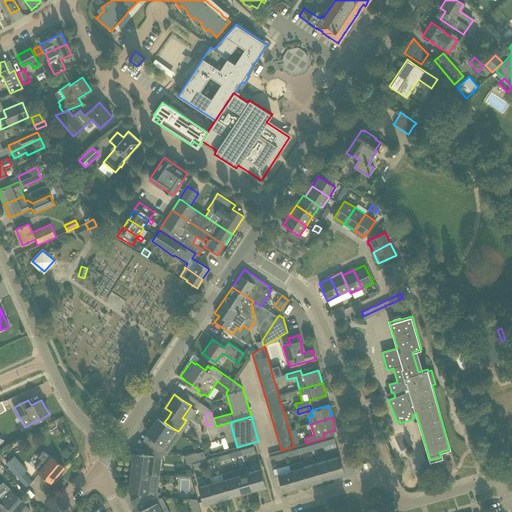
[(150,443),(149,445),(158,452),(164,452),(168,446),(164,444),(174,429),(164,422),(158,418),(148,432),(155,436),(150,443)]
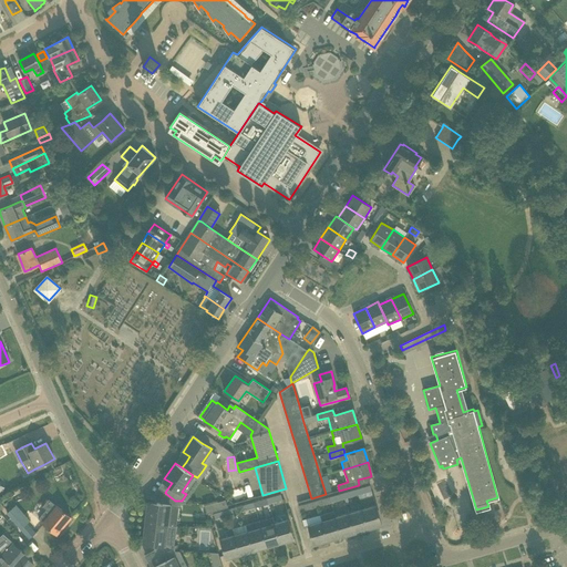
[(338,471),(321,475),(322,481),(340,475),(343,474),(342,470),(338,471)]
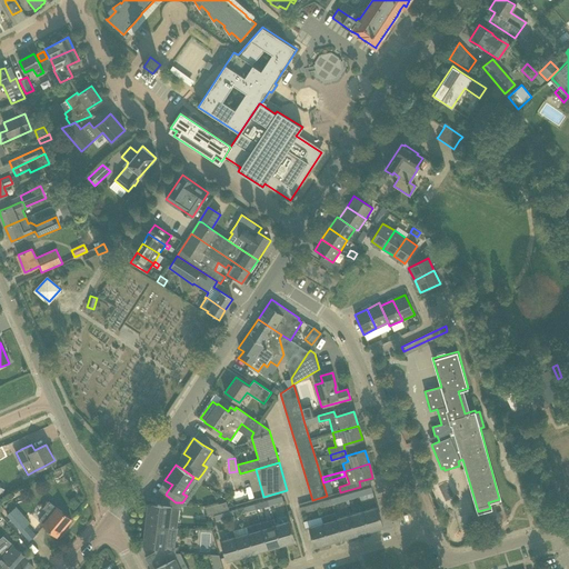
[(357,491),(359,497),(372,492),(371,487),(357,491)]
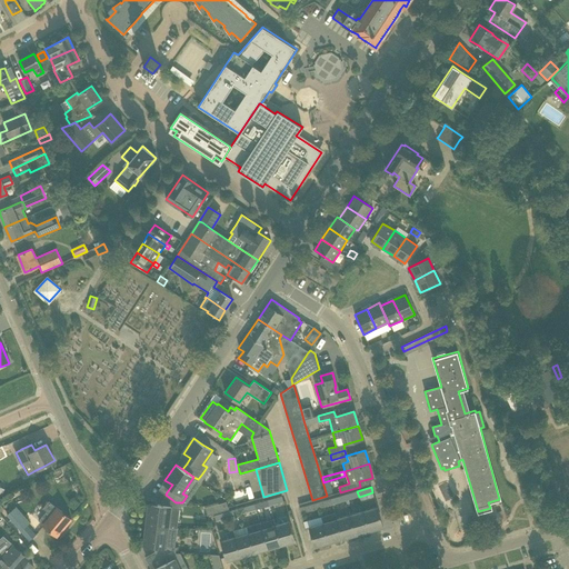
[(343,495),(346,500),(359,497),(357,491),(343,495)]
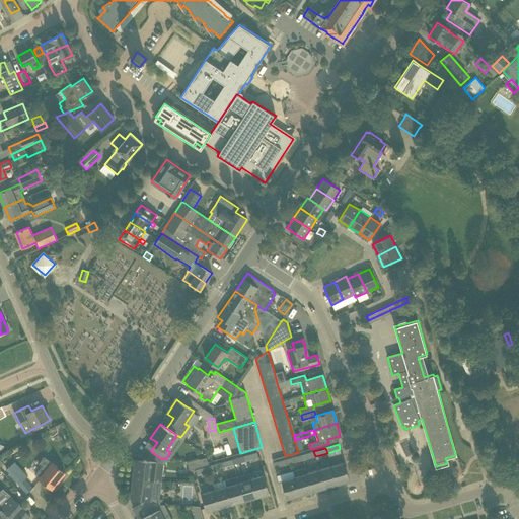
[(151,451),(147,457),(146,460),(144,459),(143,460),(144,460),(144,462),(135,461),(134,477),(132,477),(154,480),(156,463),(165,464),(166,458),(160,458),(151,451)]
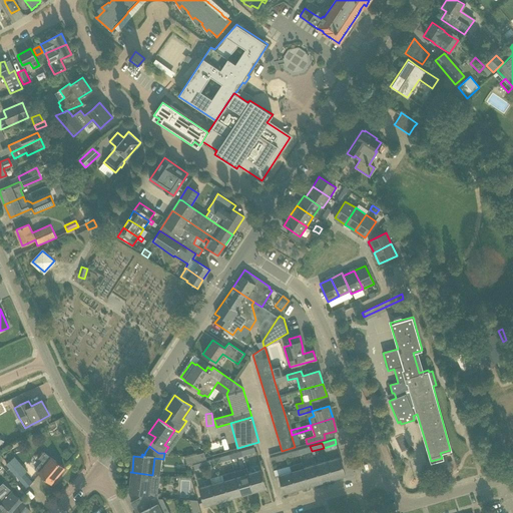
[(312,451),(310,446),(298,450),(300,455),(305,453),(312,451)]
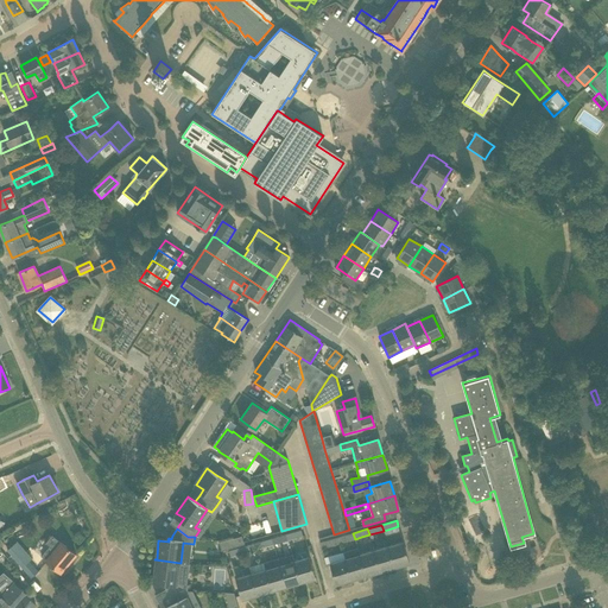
[(301,530),(286,534),(289,540),(303,537),(301,530)]
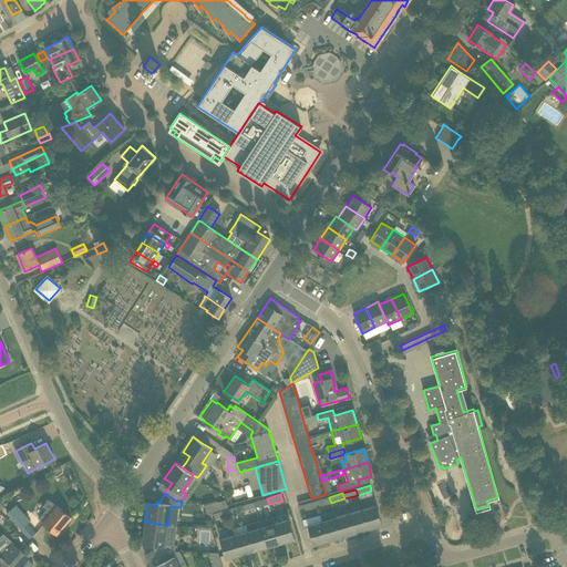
[(331,503),(329,497),(316,501),(317,507),(331,503)]
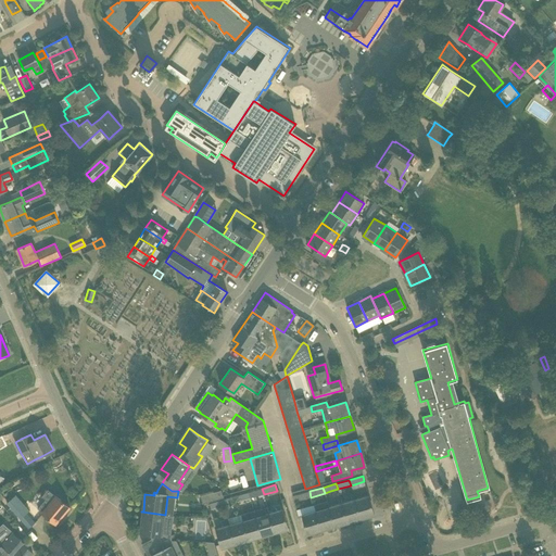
[(264,494),(262,489),(249,492),(250,498),(264,494)]
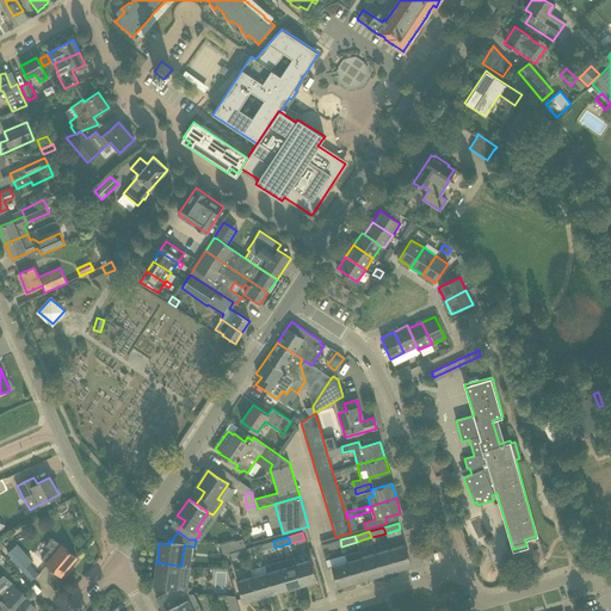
[(47,548),(49,550),(42,559),(47,563),(61,575),(63,573),(76,557),(54,538),(47,548)]
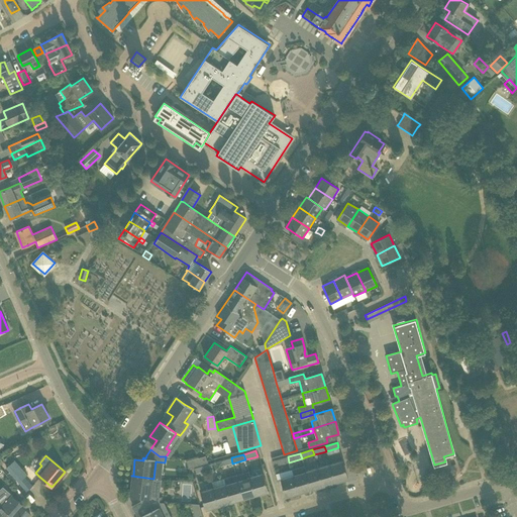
[(194,458),(196,466),(208,462),(206,455),(194,458)]
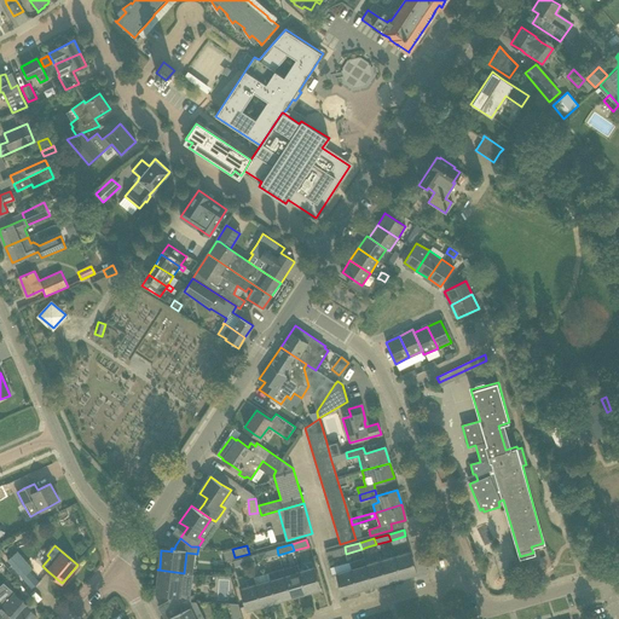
[(345,547),(330,551),(333,557),(346,554),(345,547)]
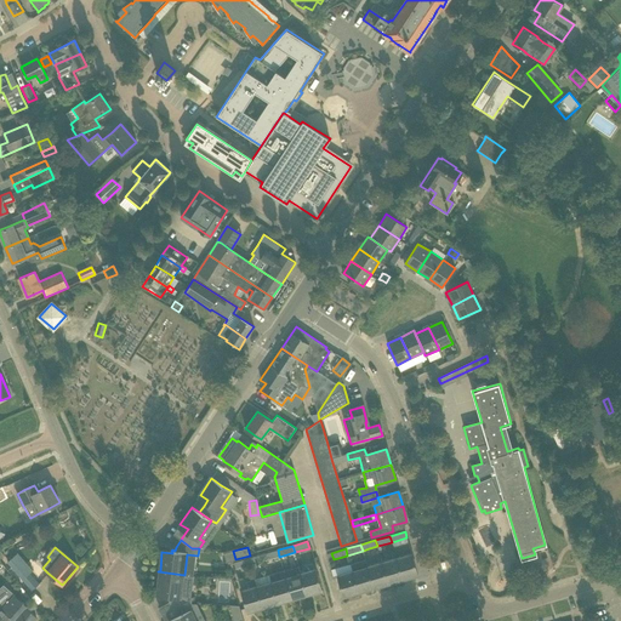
[(278,550),(263,554),(265,560),(279,557),(278,550)]
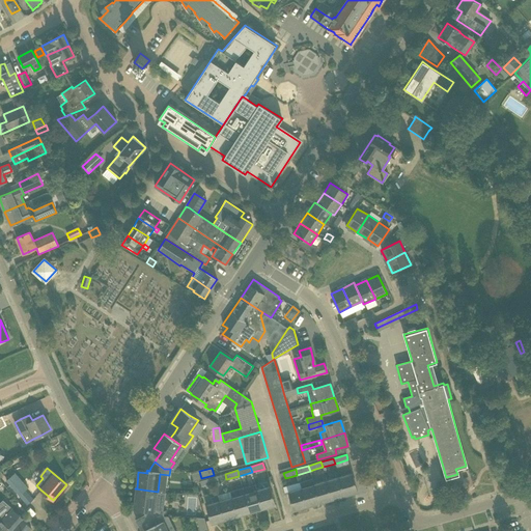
[(199,471),(192,474),(194,480),(201,478),(199,471)]
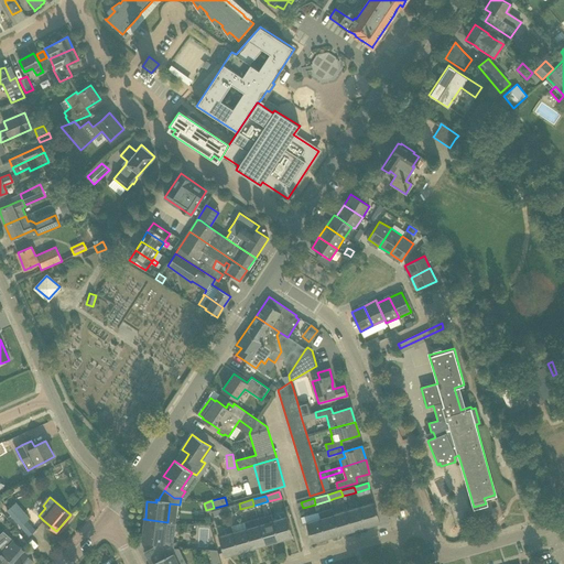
[(29,537),(35,531),(28,521),(30,519),(15,502),(6,510),(29,537)]
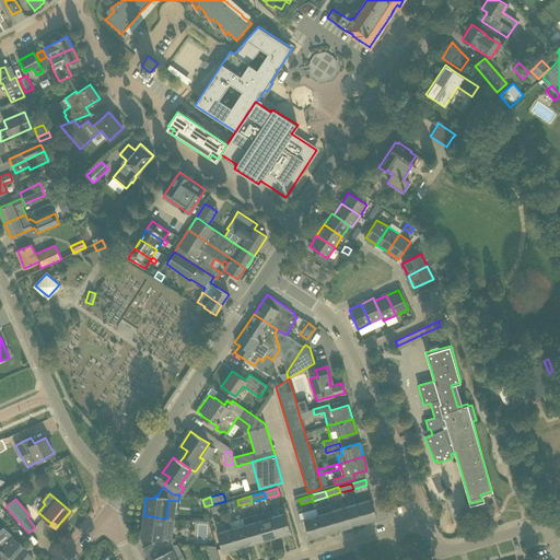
[(358,503),(363,522),(376,518),(371,499),(358,503)]
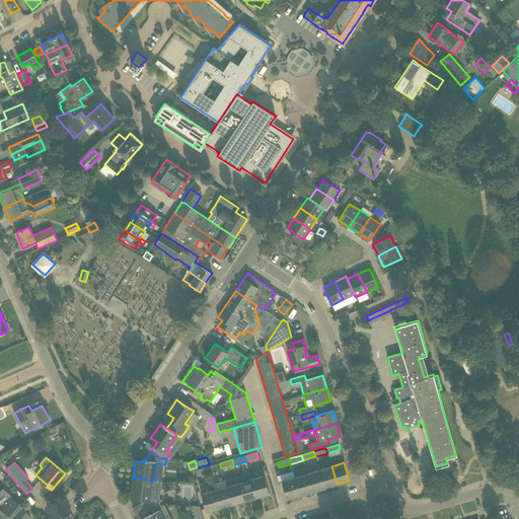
[(221,468),(220,463),(208,466),(209,472),(221,468)]
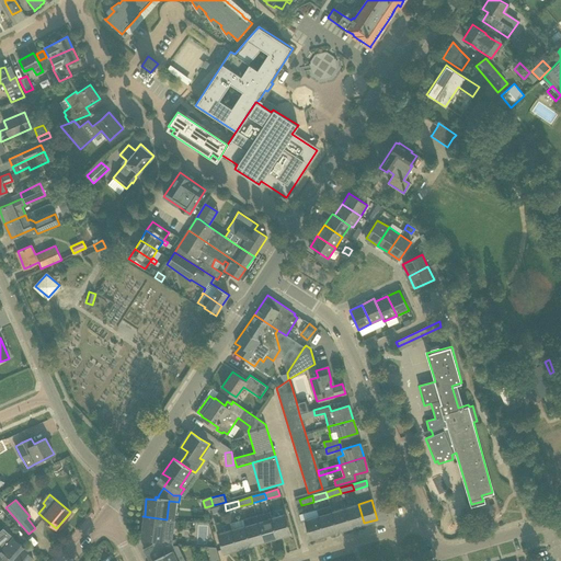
[(225,504),(212,508),(213,514),(226,511),(225,504)]
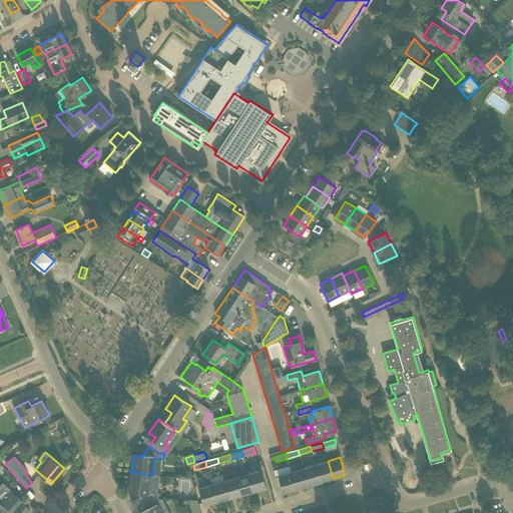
[(315,465),(321,482),(333,478),(328,461),(315,465)]
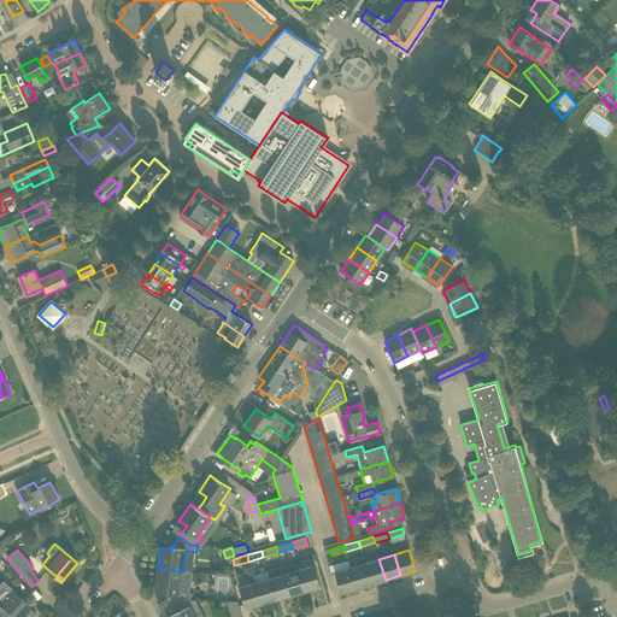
[(364,563),(371,585),(386,580),(378,559),(364,563)]
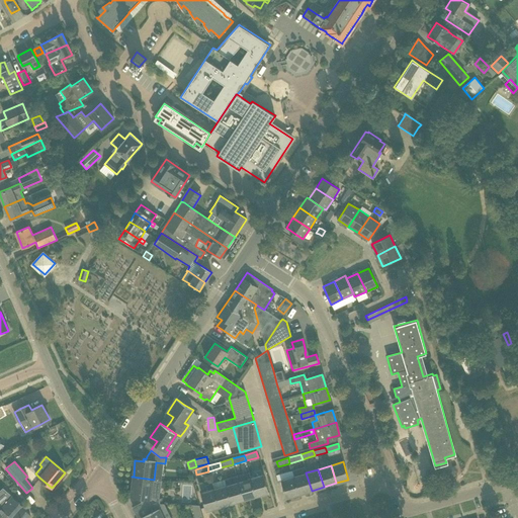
[(293,477),(299,494),(312,491),(306,472),(293,477)]
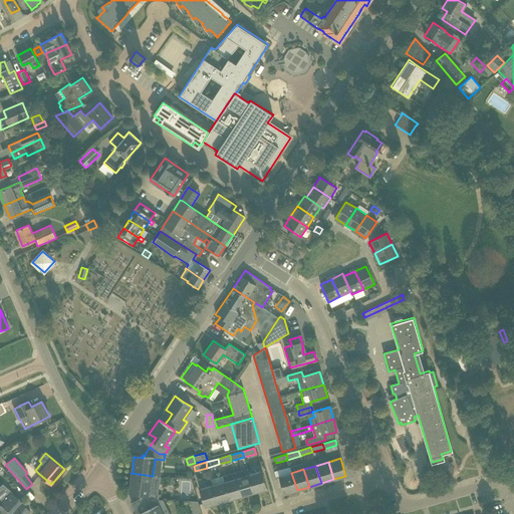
[(249,475),(254,492),(266,489),(261,471),(249,475)]
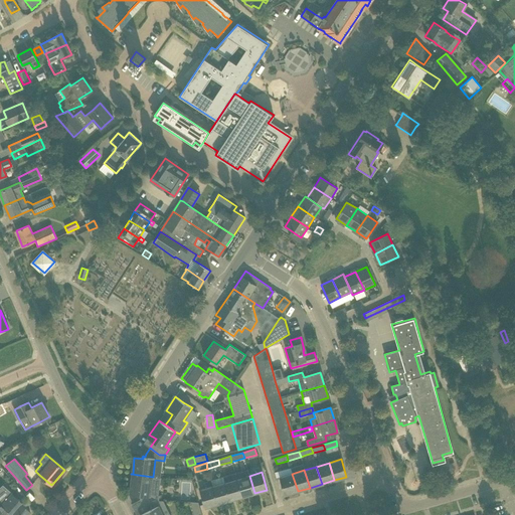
[(151,494),(153,477),(131,474),(131,475),(132,475),(130,491),(139,492),(139,494),(138,494),(140,495),(140,499),(143,505),(154,500),(159,500),(159,495),(151,494)]
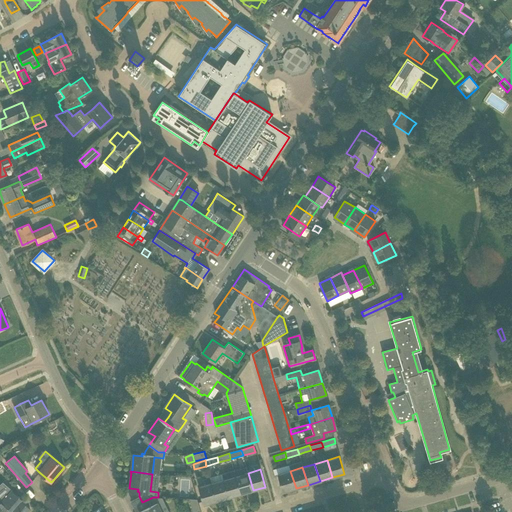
[(283,492),(296,488),(290,471),(278,474),(283,492)]
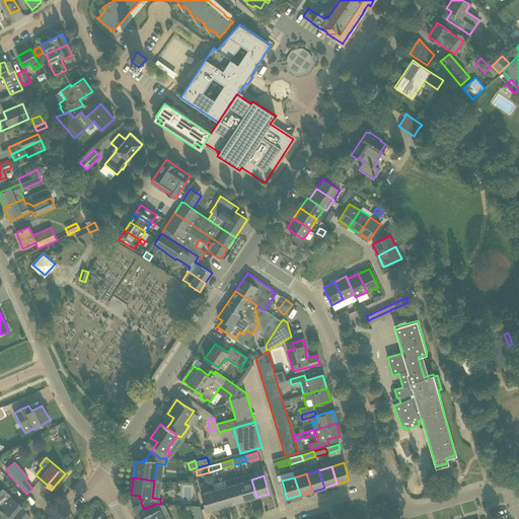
[(256,497),(251,479),(238,483),(243,501),(256,497)]
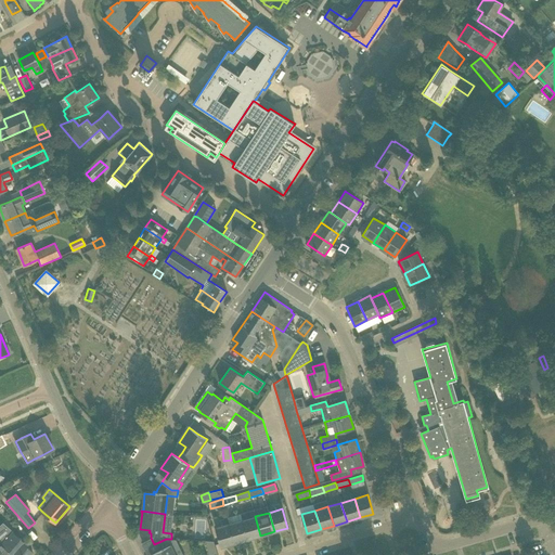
[(260,536),(255,516),(242,520),(247,539),(260,536)]
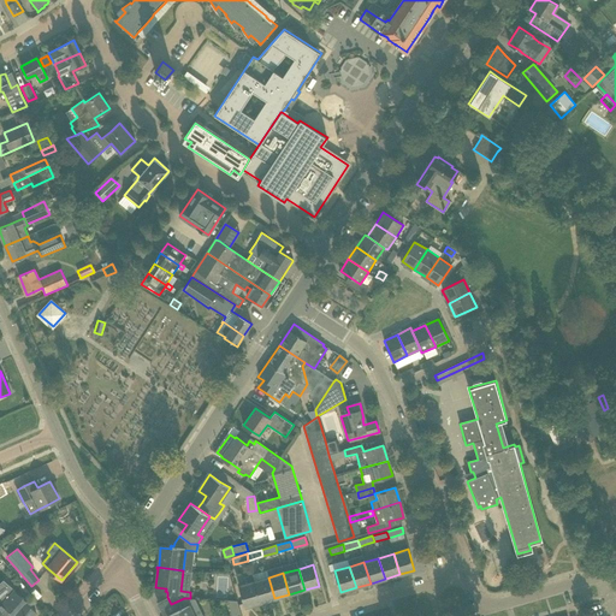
[(260,603),(274,598),(268,578),(254,581),(260,603)]
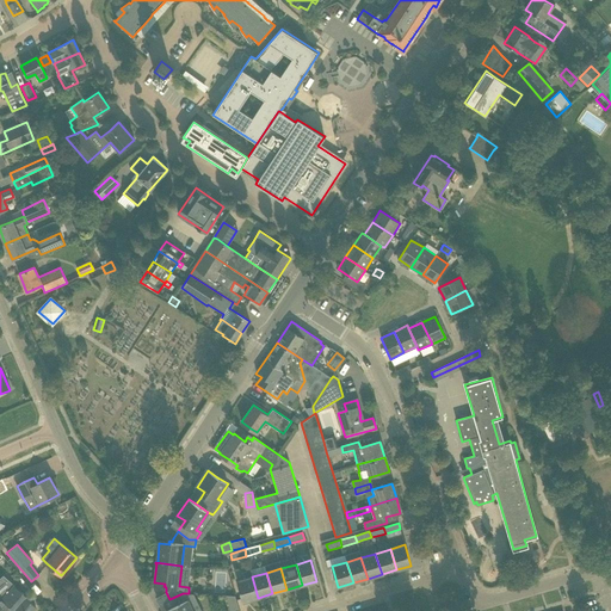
[(0,576),(0,610),(7,605),(13,610),(31,610),(36,606),(26,599),(29,597),(11,582),(2,574),(0,576)]
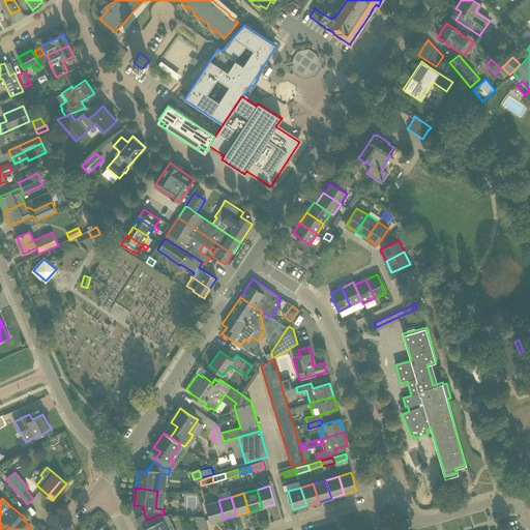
[(224,519),(218,500),(206,504),(211,522),(224,519)]
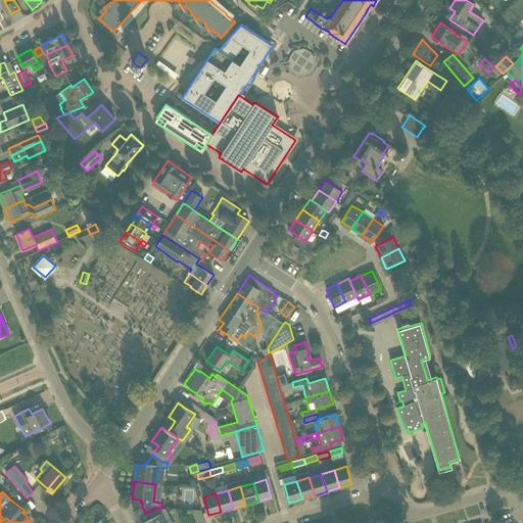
[(167,522),(161,513),(160,513),(161,508),(156,508),(145,513),(148,519),(142,522),(167,522)]
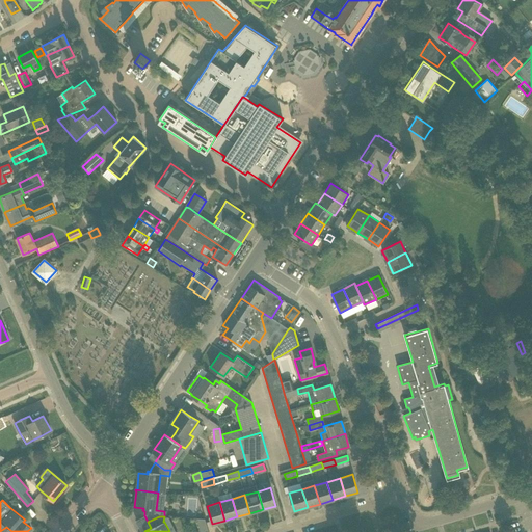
[(196,517),(201,531),(202,531),(208,530),(205,519),(196,517)]
